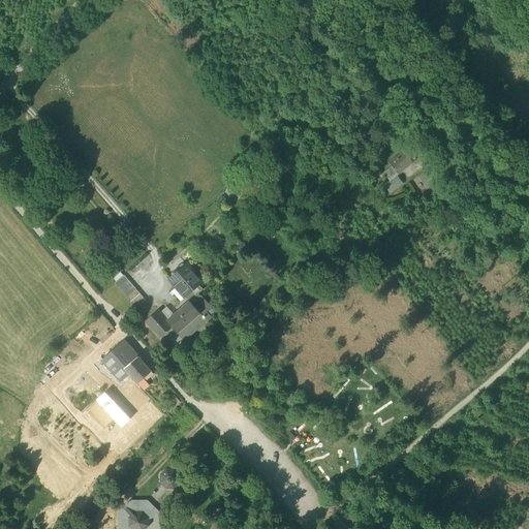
[(391,168),(396,175),(413,160),(409,155),(407,157),(404,154),(393,163),(394,165),(391,168)]
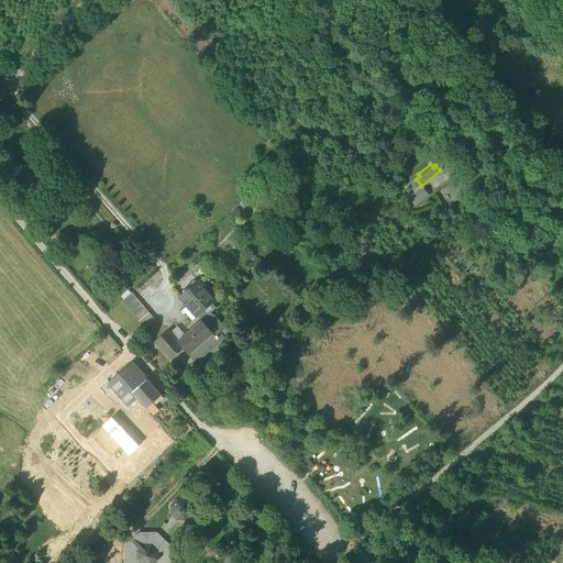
[(450,192),(456,200),(464,194),(459,186),(450,192)]
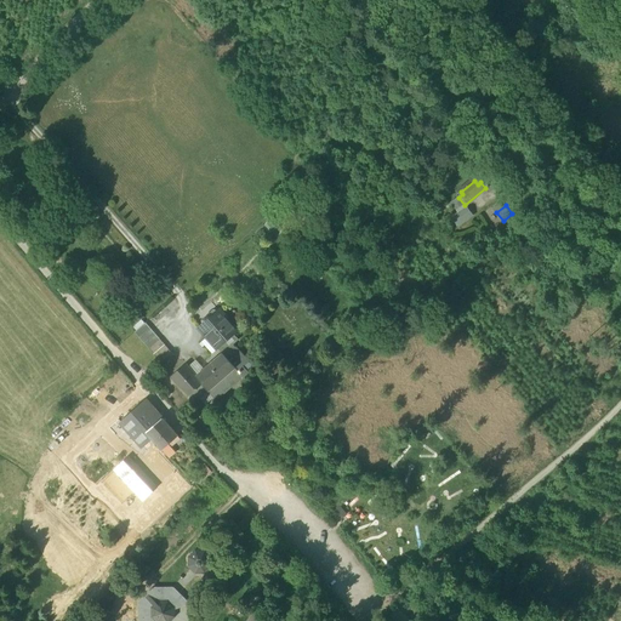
[(273,218),(265,224),(272,233),(279,226),(273,218)]
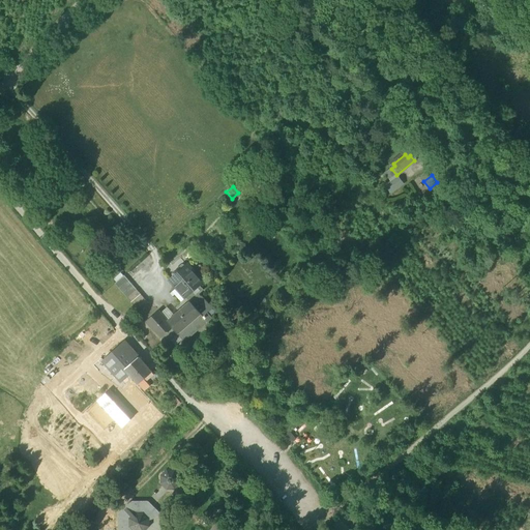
[(123,271),(115,262),(106,270),(114,280),(123,271)]
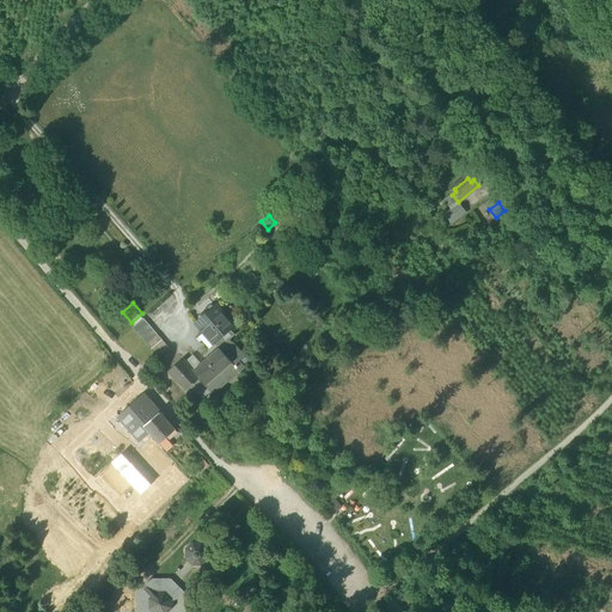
[(218,341),(222,347),(236,335),(231,330),(234,326),(215,305),(214,306),(210,305),(207,308),(208,312),(196,323),(197,324),(196,325),(200,330),(202,330),(204,332),(214,344),(218,341)]
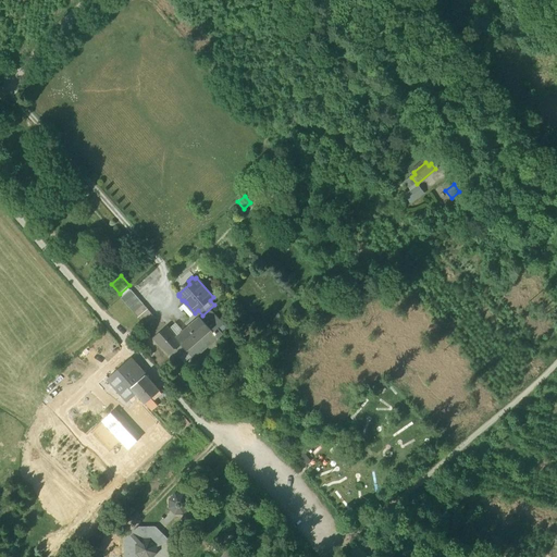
[(121,298),(147,327),(157,319),(131,289),(121,298)]
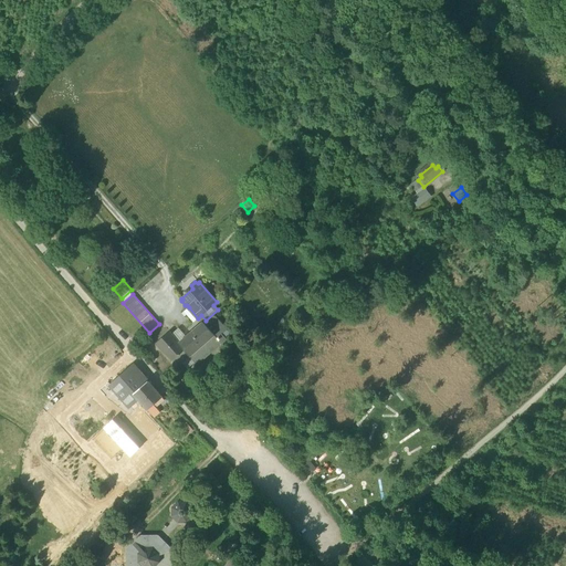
[(194,323),(198,318),(189,307),(181,314),(185,317),(187,315),(194,323)]
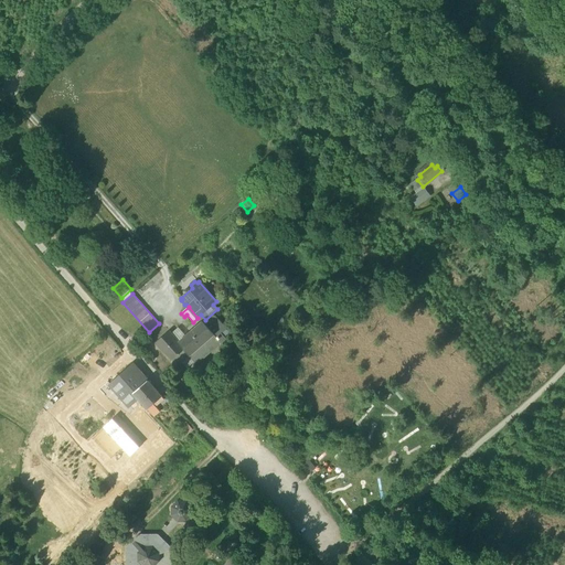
[(213,334),(216,338),(222,334),(226,330),(214,316),(204,323),(213,334)]
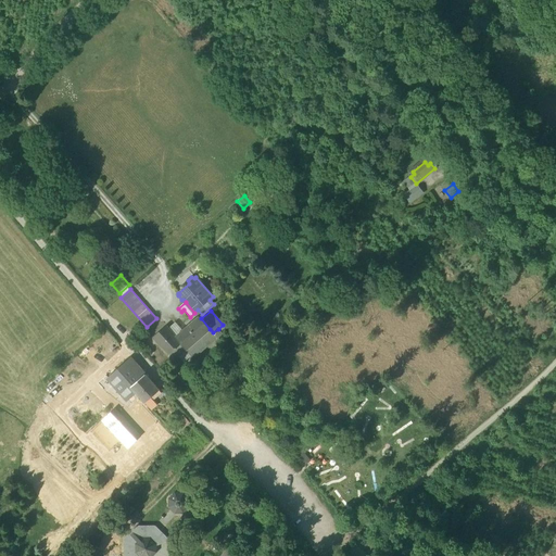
[(182,331),(176,337),(181,344),(187,350),(210,329),(201,318),(199,316),(182,331)]
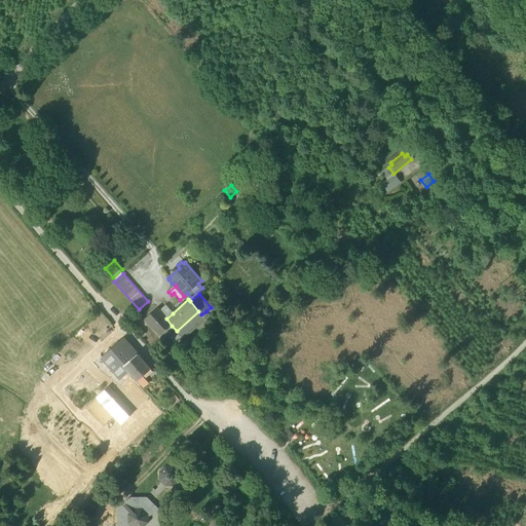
[(225,310),(231,317),(238,311),(232,304),(225,310)]
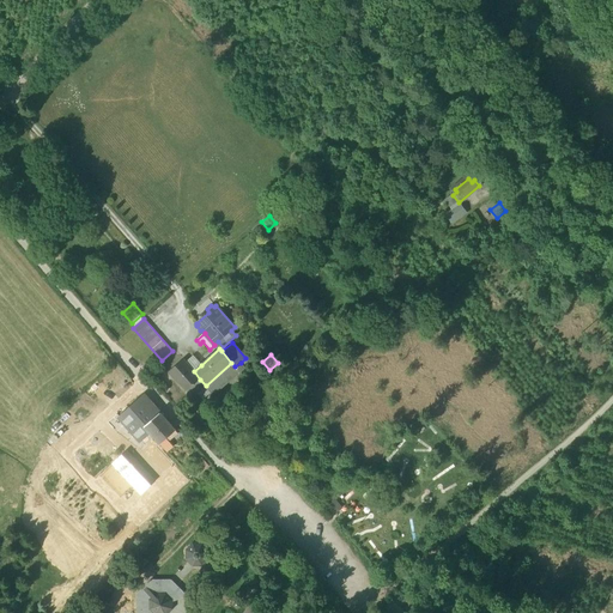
[(193,356),(186,362),(194,371),(201,365),(193,356)]
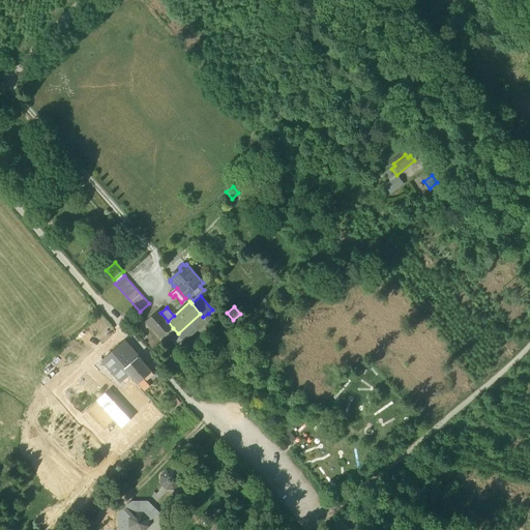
[(160,339),(173,328),(168,321),(160,313),(158,311),(146,321),(160,339)]
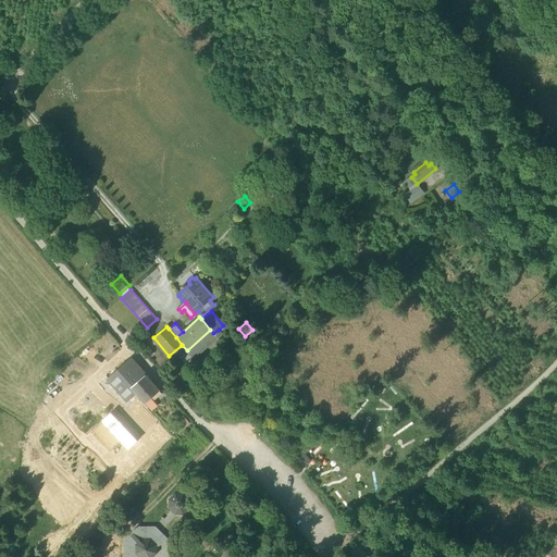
[(210,330),(187,350),(194,358),(217,337),(213,333),(210,330)]
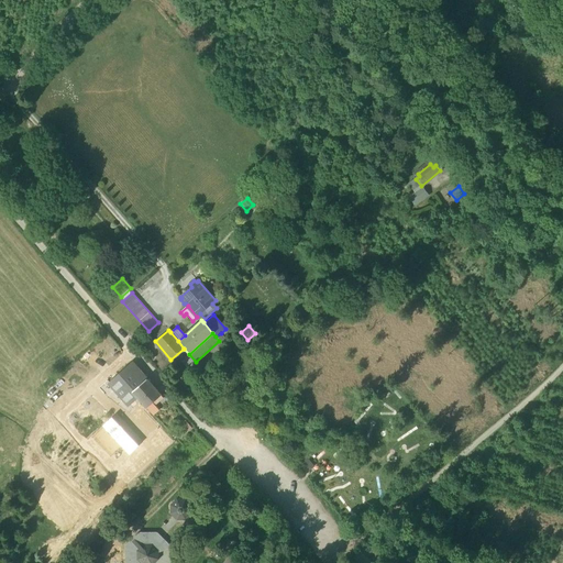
[(148,378),(133,361),(118,375),(132,392),(146,378),(147,379),(148,378)]
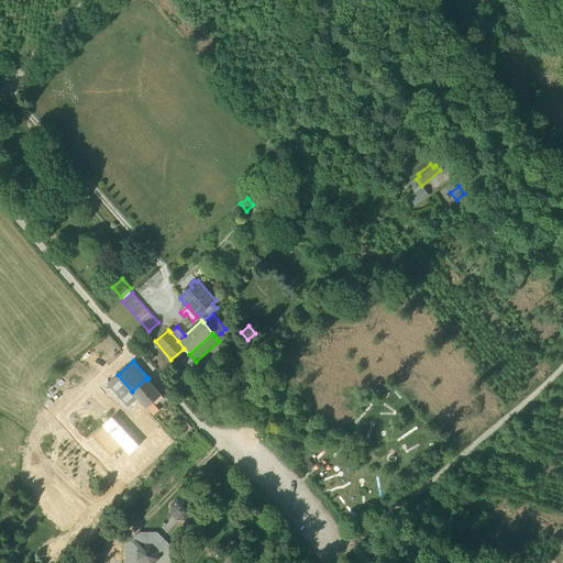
[(139,398),(132,392),(118,375),(108,384),(129,407),(139,398)]
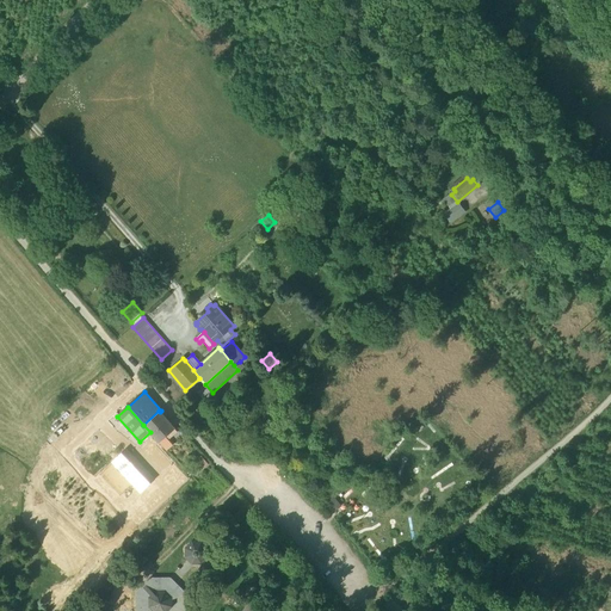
[(150,432),(160,443),(166,437),(174,429),(160,412),(159,411),(143,425),(150,432)]
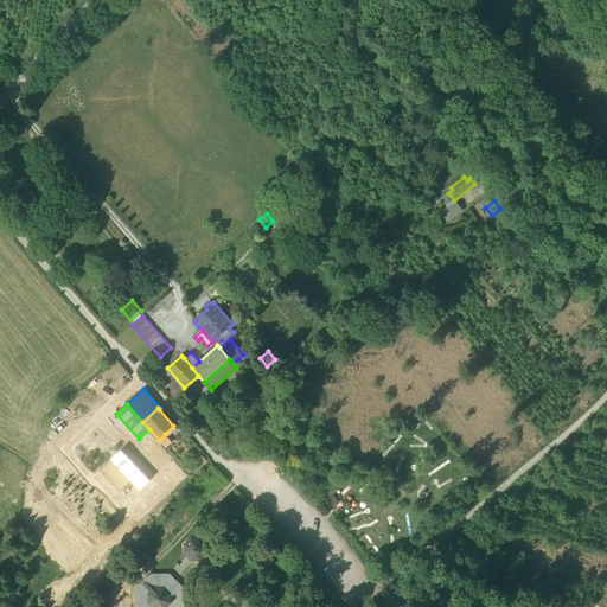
[(165,434),(168,438),(177,429),(173,426),(165,434)]
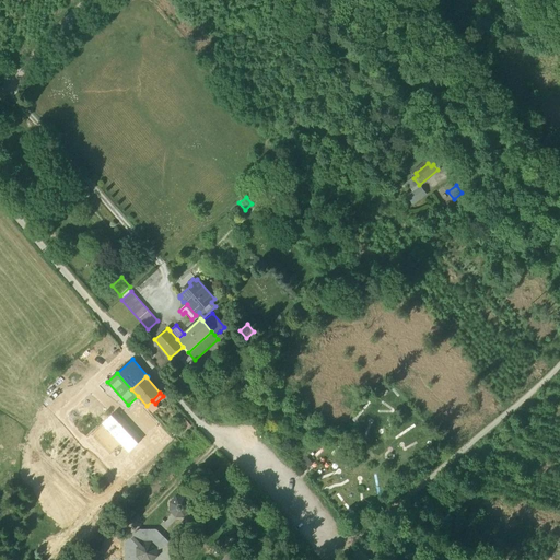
[(152,400),(147,406),(153,413),(159,408),(155,404),(152,400)]
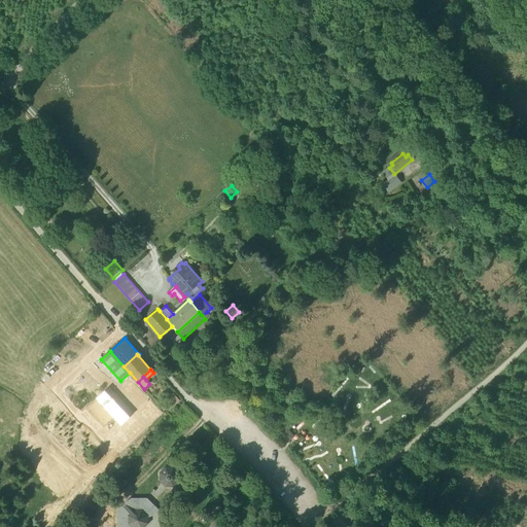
[(126,406),(109,388),(106,390),(123,409),(126,406)]
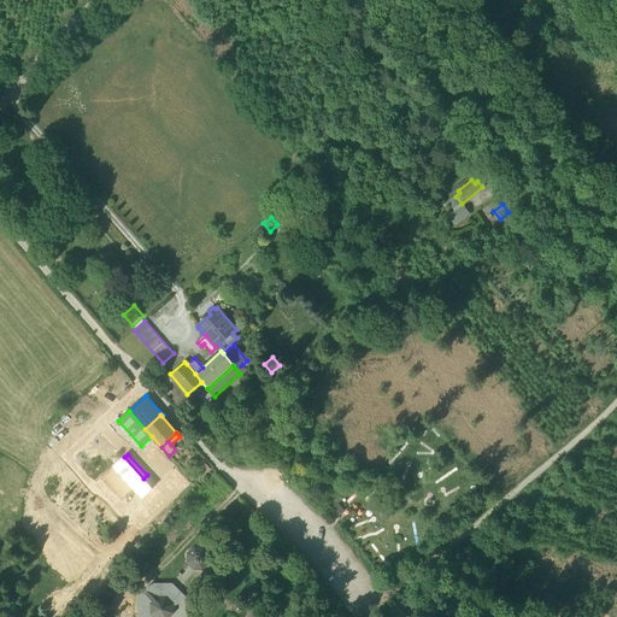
[(124,457),(115,466),(142,497),(156,485),(147,475),(144,479),(124,457)]
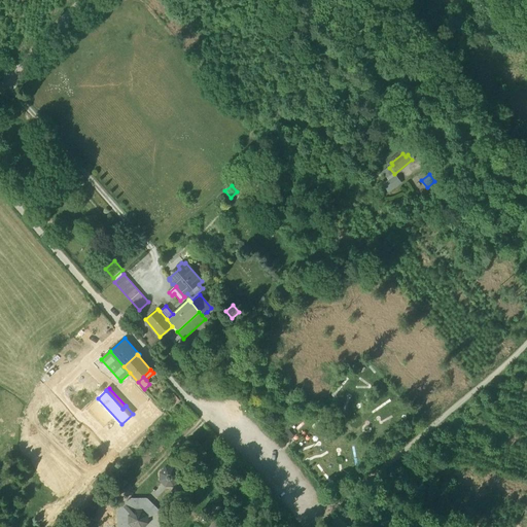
[(180,401),(174,393),(168,398),(174,406),(180,401)]
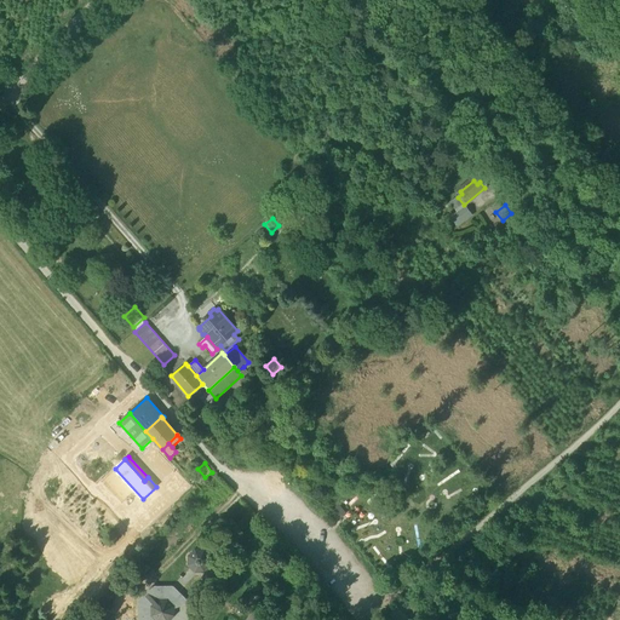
[(323,510),(327,515),(338,504),(334,500),(323,510)]
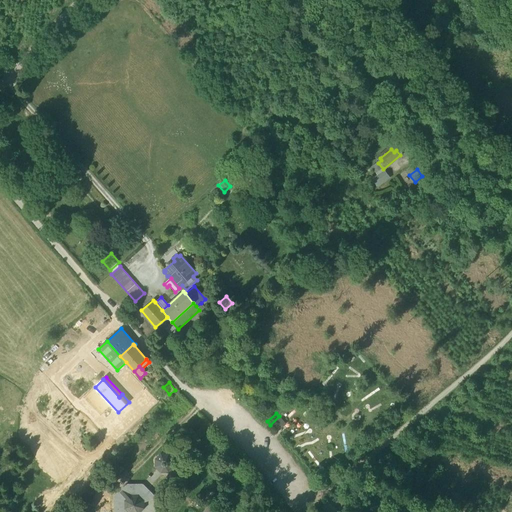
[(270,425),(276,432),(287,422),(281,415),(279,416),(270,425)]
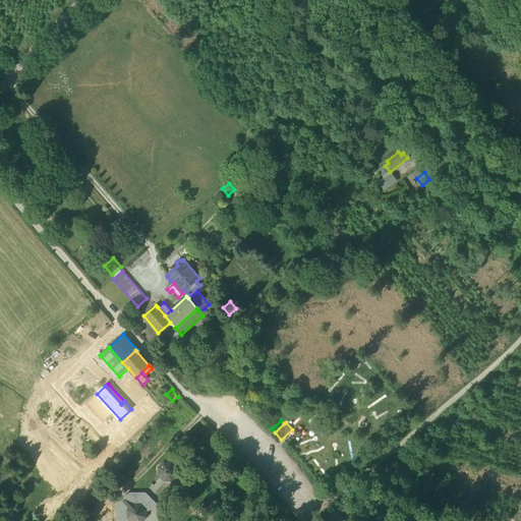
[(323,469),(331,463),(321,450),(312,455),(323,469)]
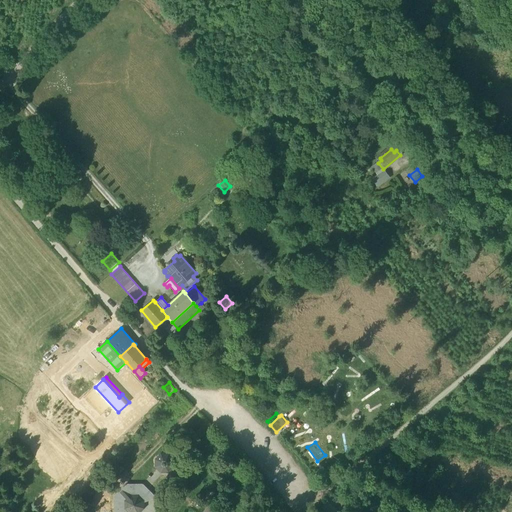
[(162,456),(168,456),(169,454),(161,454),(155,459),(155,467),(161,473),(162,471),(157,467),(157,460),(162,456)]
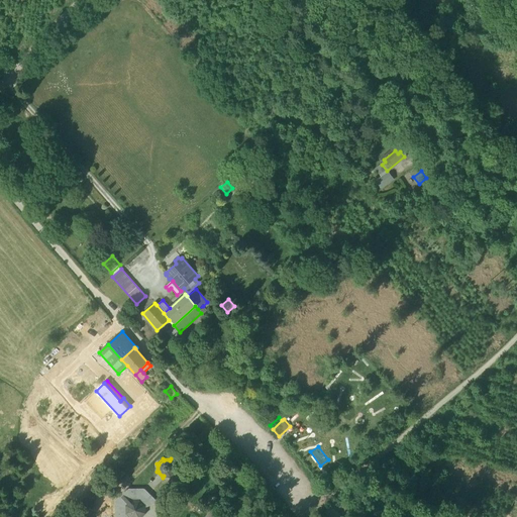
[(171,458),(170,460),(175,464),(175,472),(170,476),(164,476),(163,478),(171,478),(177,473),(177,463),(171,458)]
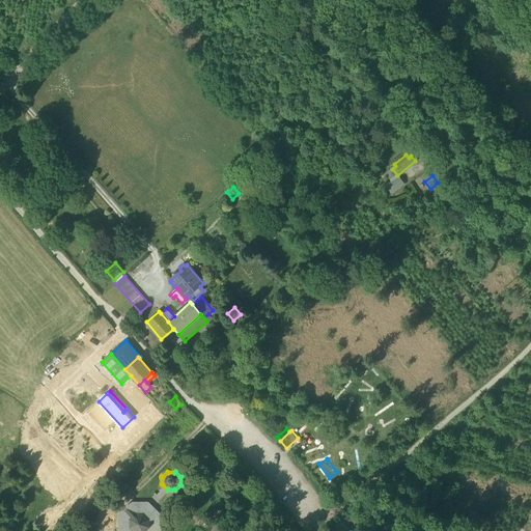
[(168,488),(174,488),(179,484),(179,477),(174,473),(168,473),(163,477),(163,484),(168,488)]
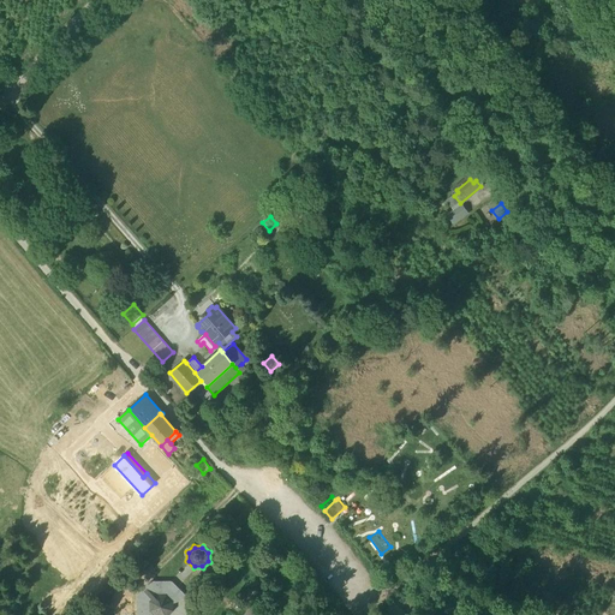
[(153,584),(171,584),(172,581),(151,581),(137,596),(137,614),(139,614),(139,597),(153,584)]
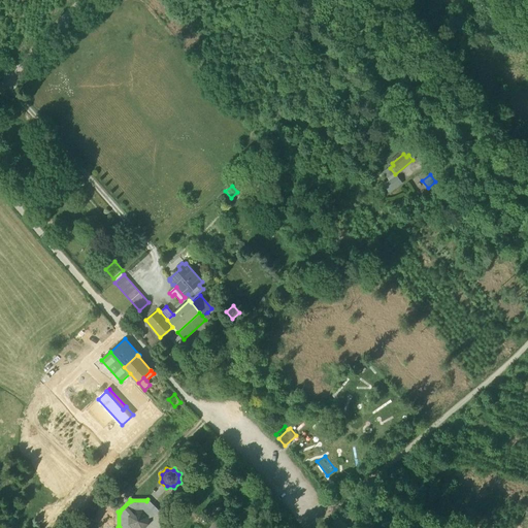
[(160,527),(159,515),(162,514),(147,499),(146,501),(158,514),(146,518),(146,524),(142,527),(160,527)]
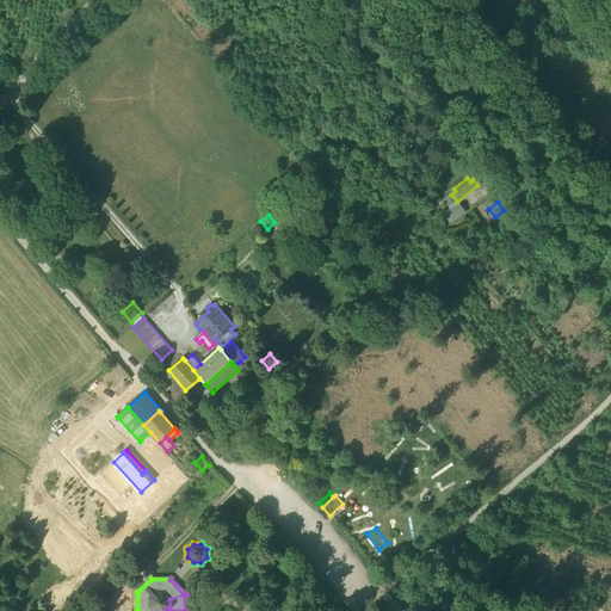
[(139,593),(139,610),(165,610),(170,606),(170,599),(183,594),(170,580),(152,580),(139,593)]
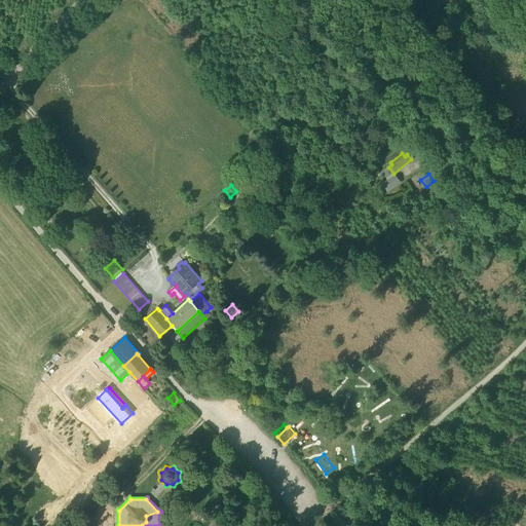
[(338,518),(346,525),(353,517),(345,510),(338,518)]
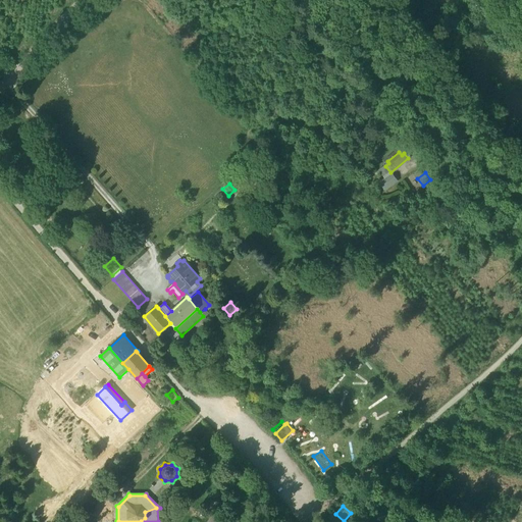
[(344,521),(335,514),(333,512),(328,517),(331,519),(333,521),(344,521)]
